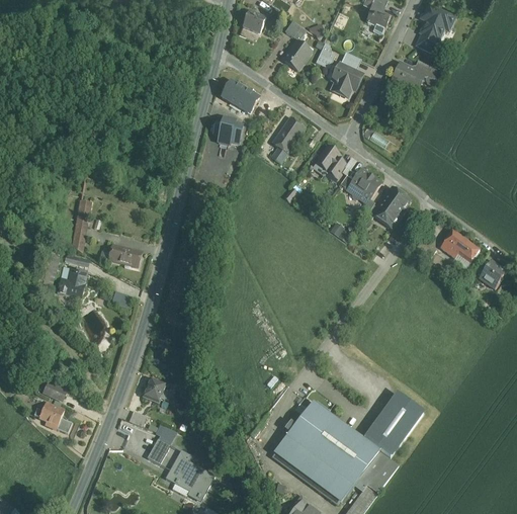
[(455,12),(429,0),(423,12),(425,13),(426,17),(423,25),(424,28),(423,31),(436,37),(437,33),(440,34),(445,23),(449,25),(455,12)]
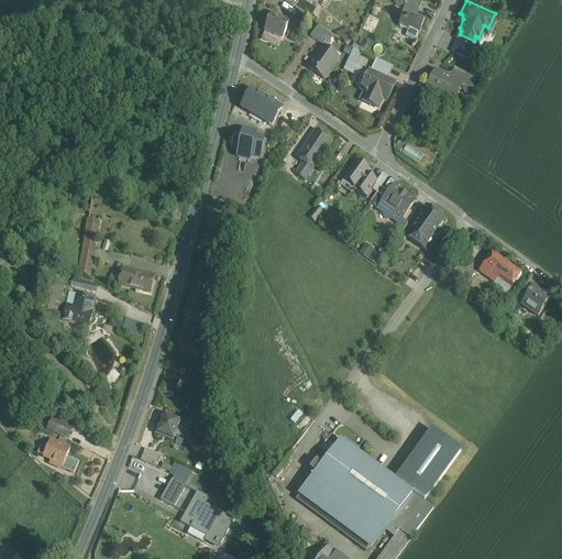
[(419,10),(415,8),(416,7),(407,2),(398,22),(399,23),(406,26),(407,29),(405,32),(406,34),(412,37),(416,36),(427,12),(419,9),(419,10)]
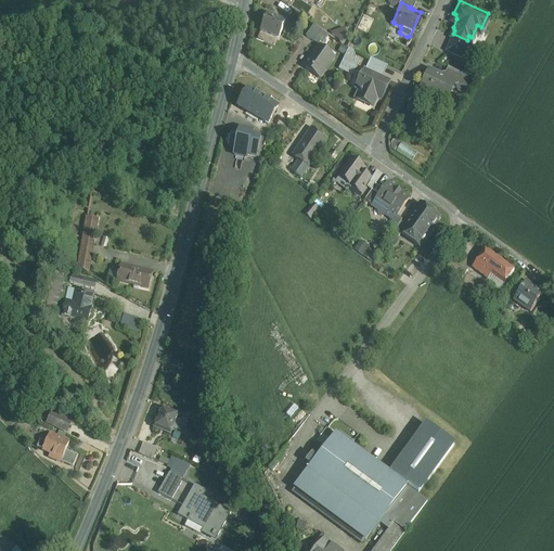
[(283,18),(266,12),(259,27),(277,35),(283,18)]
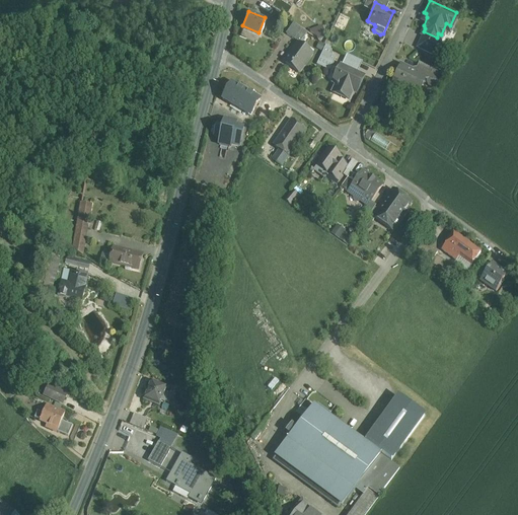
[(292,20),(285,30),(293,37),(300,26),(292,20)]
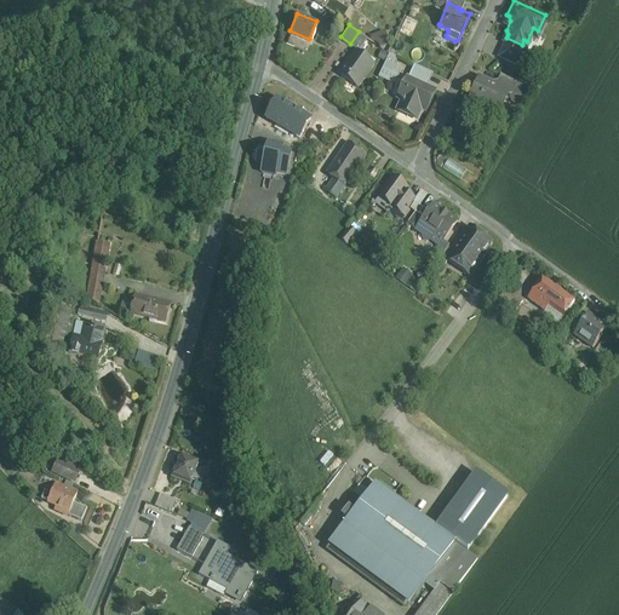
[(389,40),(384,28),(368,33),(376,39),(378,45),(389,40)]
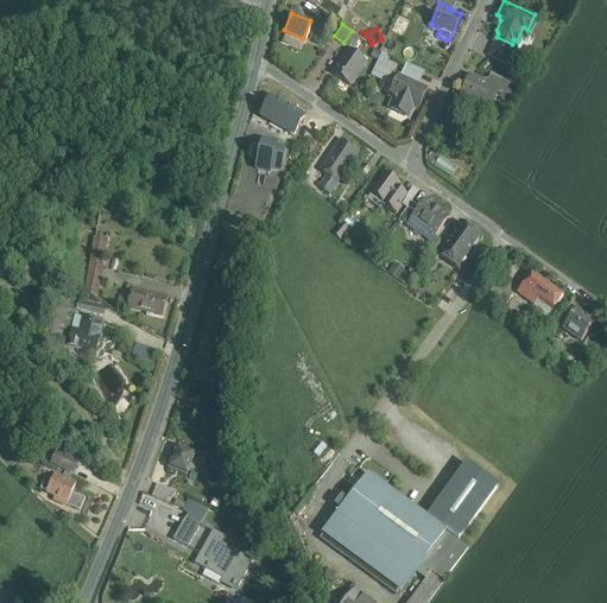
[(352,31),(343,43),(349,48),(359,35),(352,31)]
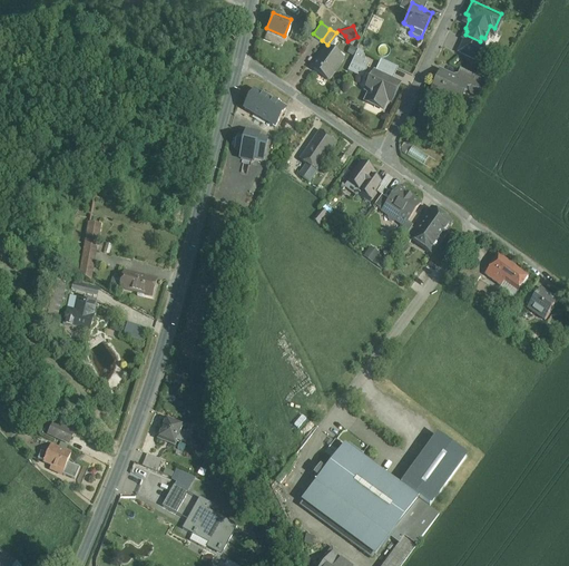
[(466,35),(464,35),(458,48),(474,56),(481,42),(480,41),(466,35)]
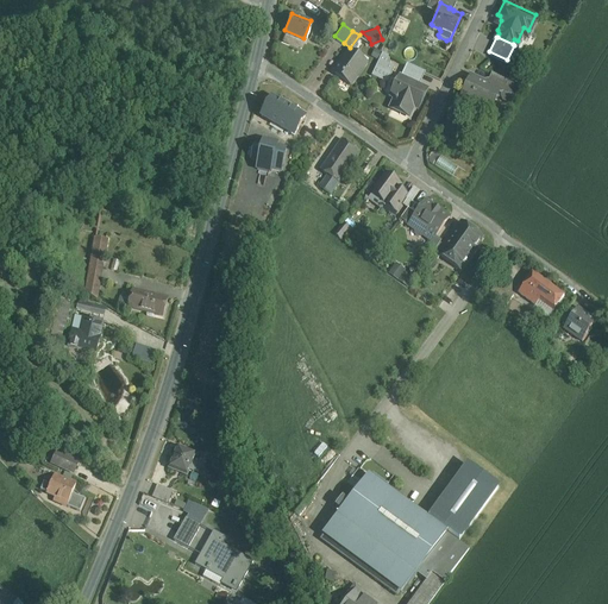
[(349,48),(332,71),(349,82),(365,58),(349,48)]
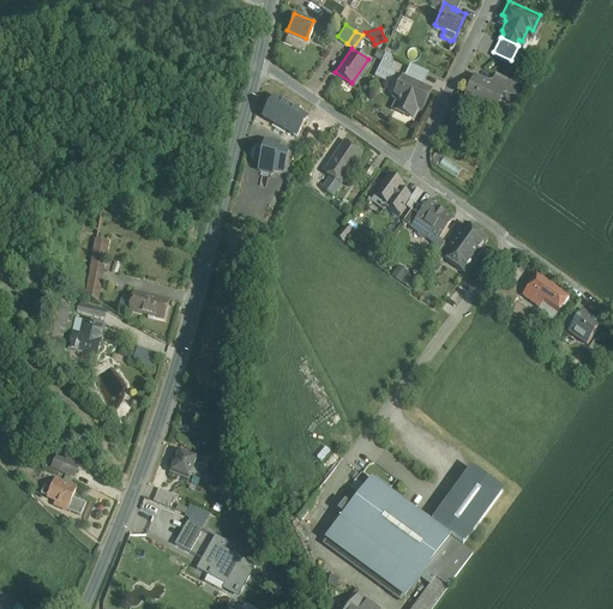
[(385,59),(378,76),(389,80),(397,64),(385,59)]
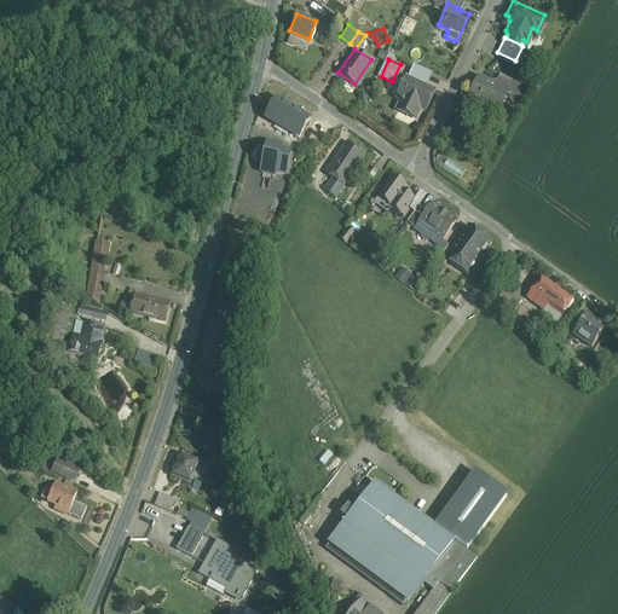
[(428,70),(413,62),(409,70),(425,77),(428,70)]
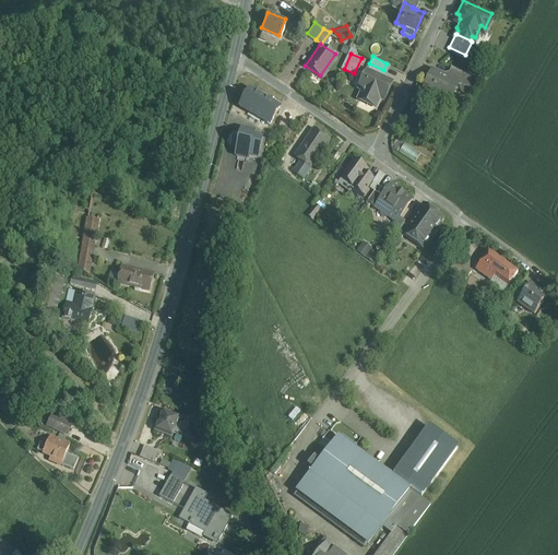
[(383,70),(369,63),(358,85),(363,86),(358,96),(374,103),(378,94),(382,96),(390,80),(381,75),(383,70)]
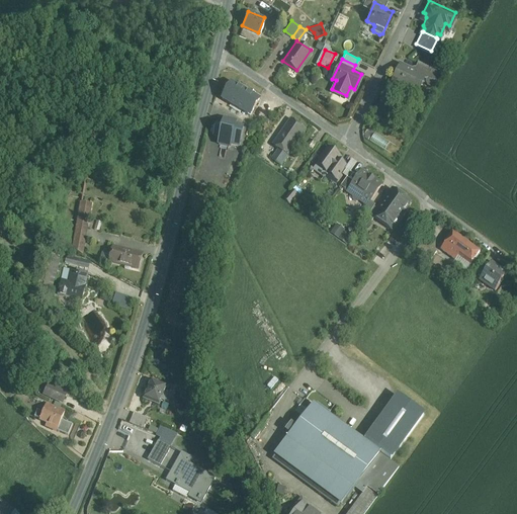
[(430,66),(418,60),(416,65),(428,71),(430,66)]
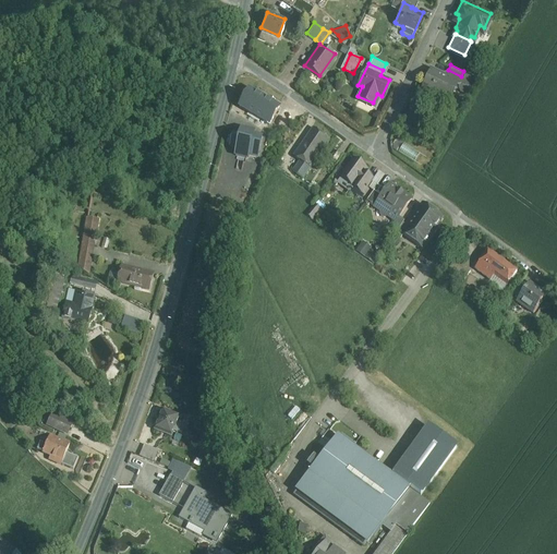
[(446,75),(431,69),(421,89),(431,94),(430,98),(430,101),(438,105),(440,104),(443,100),(442,98),(445,92),(448,93),(449,93),(450,93),(451,92),(456,82),(458,82),(458,83),(459,88),(467,92),(471,82),(461,76),(448,70),(446,75)]
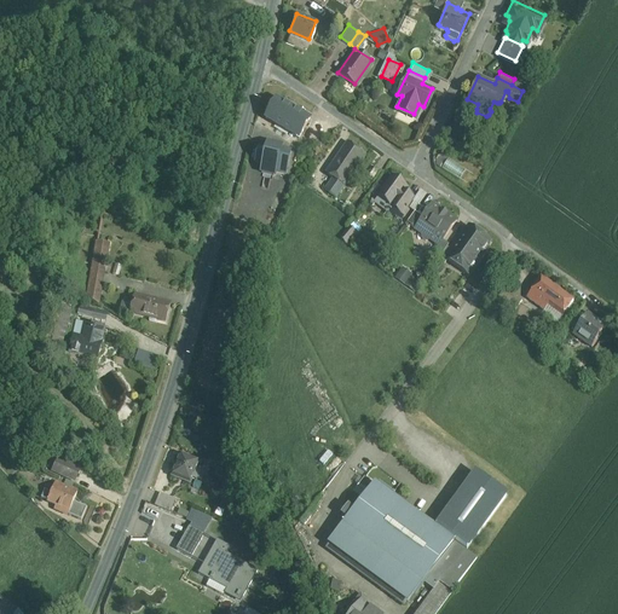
[(276,97),(265,115),(298,134),(309,116),(276,97)]
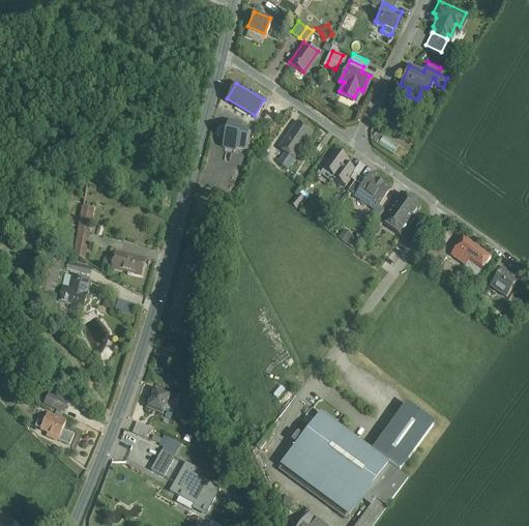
[(227,126),(221,124),(217,137),(224,138),(222,145),(234,148),(235,145),(243,147),(243,146),(247,126),(239,124),(240,122),(228,119),(227,126)]
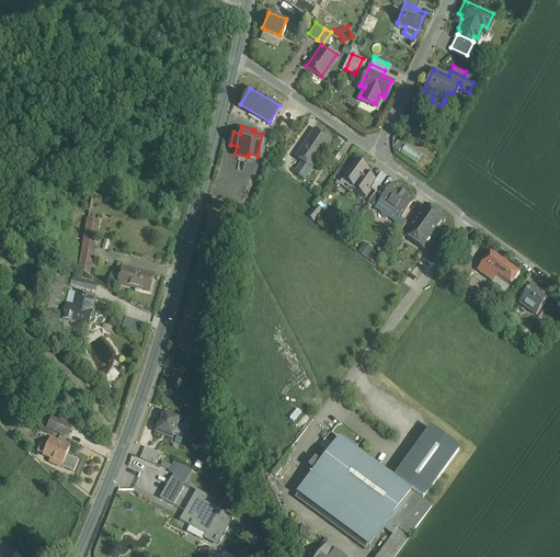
[(313,126),(294,156),(300,160),(310,167),(330,138),(313,126)]
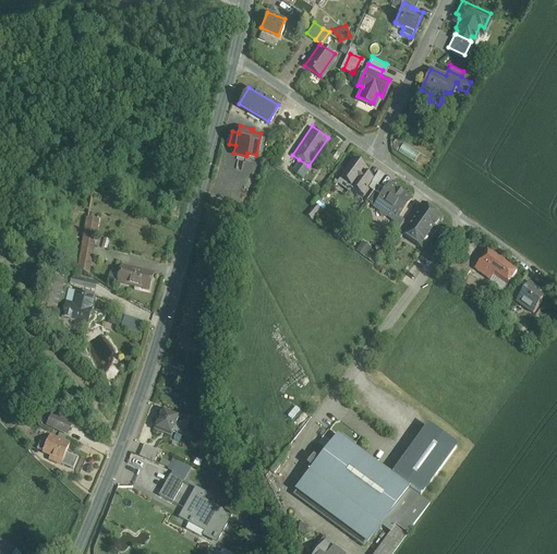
[(337,147),(330,158),(336,161),(342,152),(337,147)]
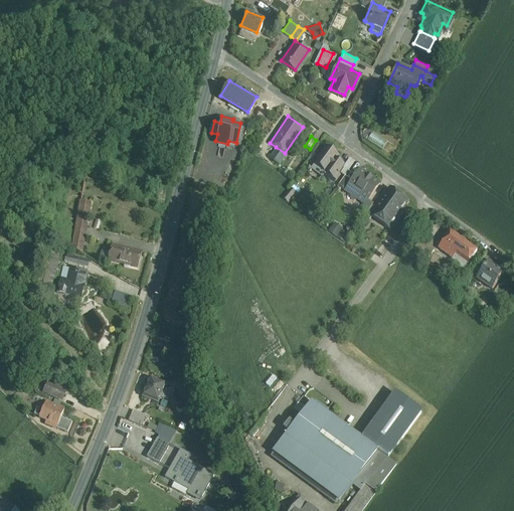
[(325,142),(306,168),(309,169),(311,166),(324,175),(327,171),(337,157),(340,153),(339,152),(338,153),(325,144),(325,143),(325,142)]
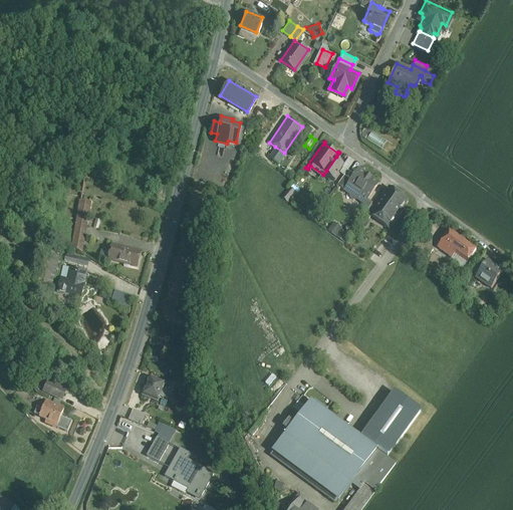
[(284,153),(275,147),(268,157),(278,163),(284,153)]
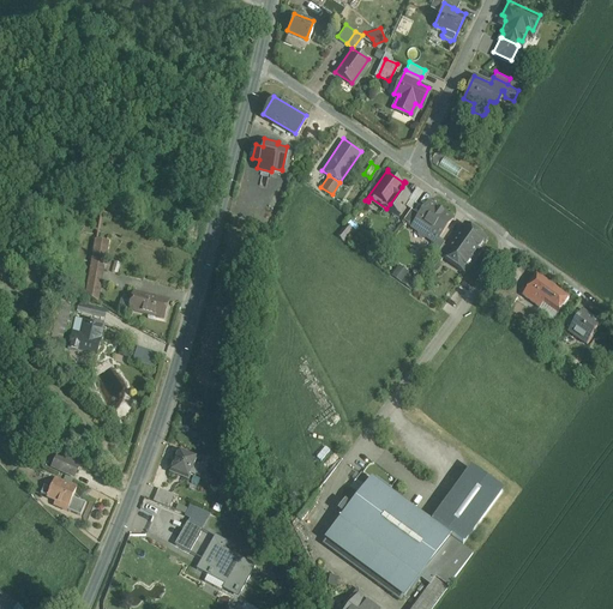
[(402,187),(390,204),(398,210),(397,211),(398,212),(412,193),(412,192),(410,193),(402,187)]
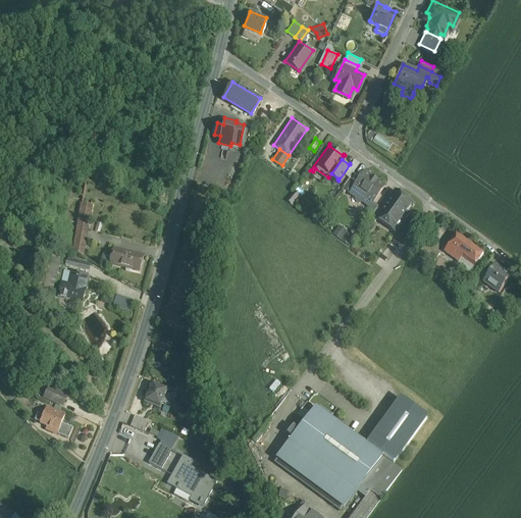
[(359,175),(352,170),(342,185),(350,190),(359,175)]
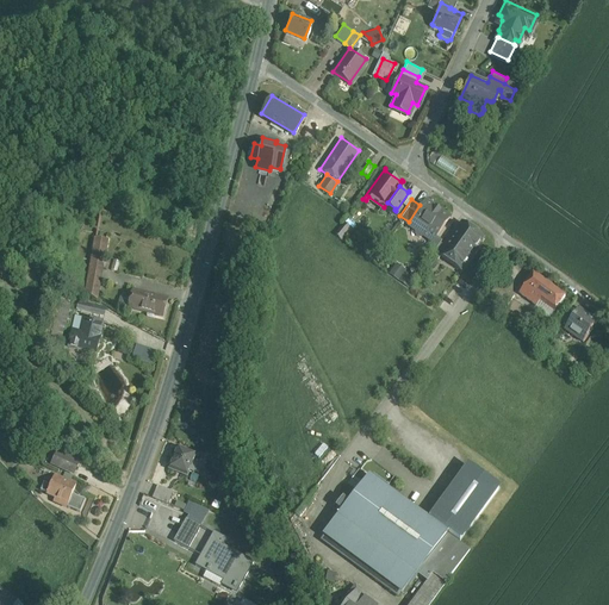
[(432,204),(420,205),(409,222),(408,223),(414,226),(415,231),(418,234),(423,234),(430,238),(432,239),(435,234),(448,214),(432,204)]
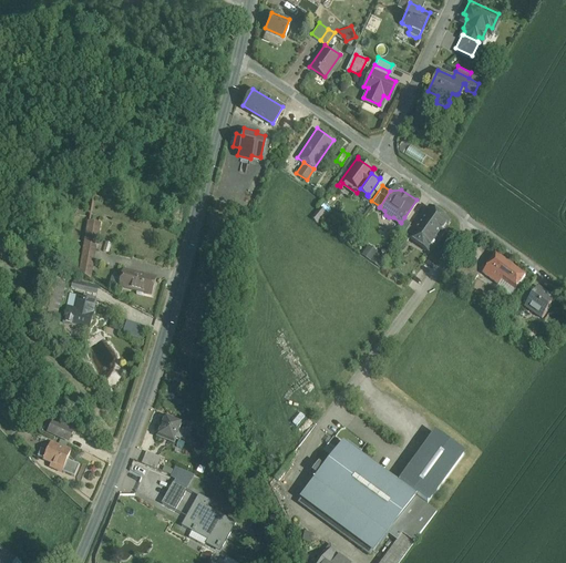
[(318,206),(310,216),(316,222),(325,212),(318,206)]
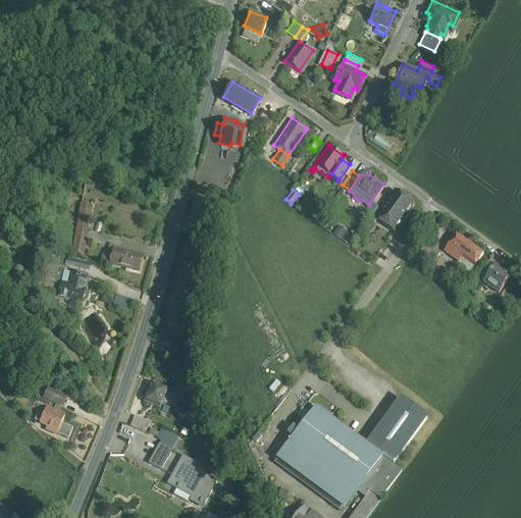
[(380,209),(375,216),(376,216),(393,227),(399,218),(401,218),(405,212),(405,210),(411,201),(395,190),(380,209)]
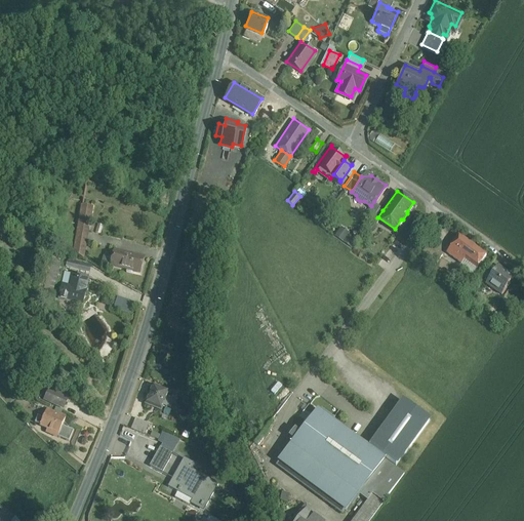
[(374,201),(371,206),(370,205),(367,210),(372,214),(377,206),(379,204),(374,201)]
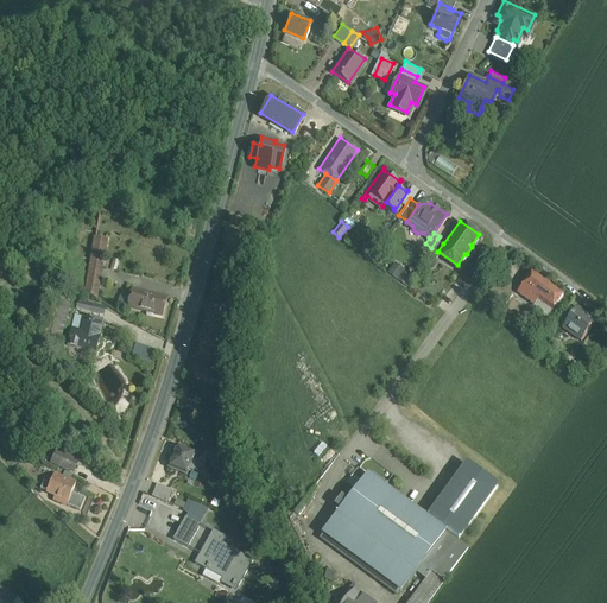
[(93,236),(84,287),(95,293),(105,239),(93,236)]
